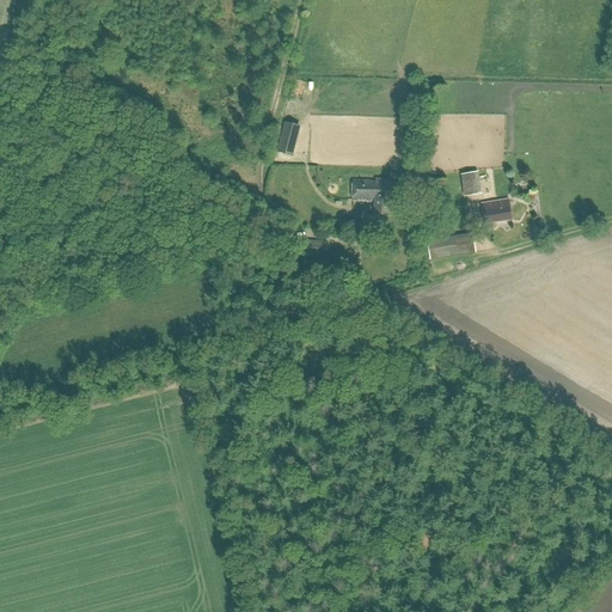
[(281,153),(294,157),(301,126),(288,123),(281,153)]
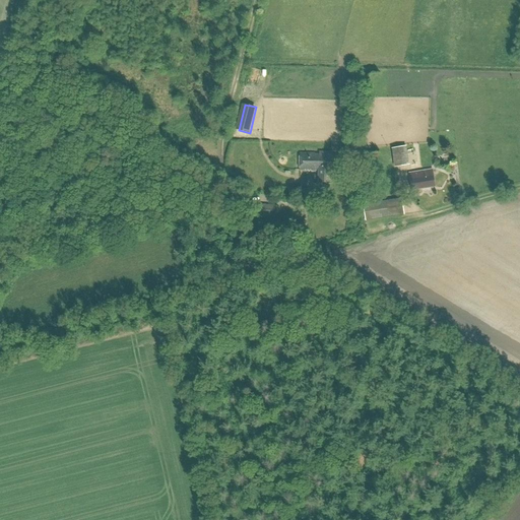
[(351,141),(351,150),(362,150),(362,141),(351,141)]
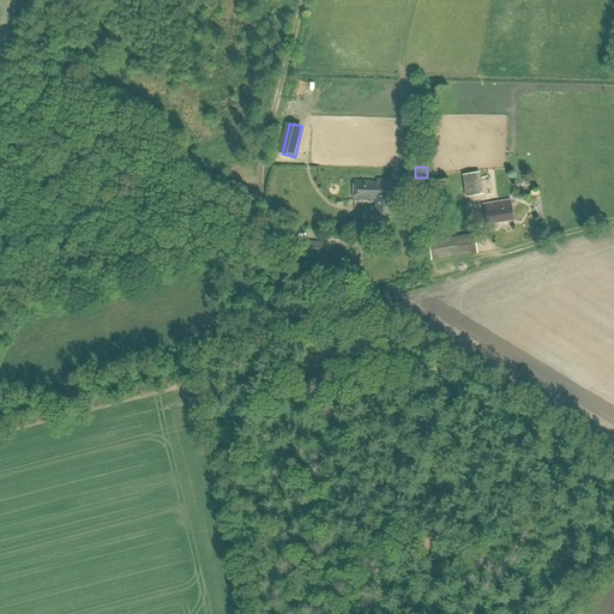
[(467,198),(485,196),(482,173),(464,175),(467,198)]
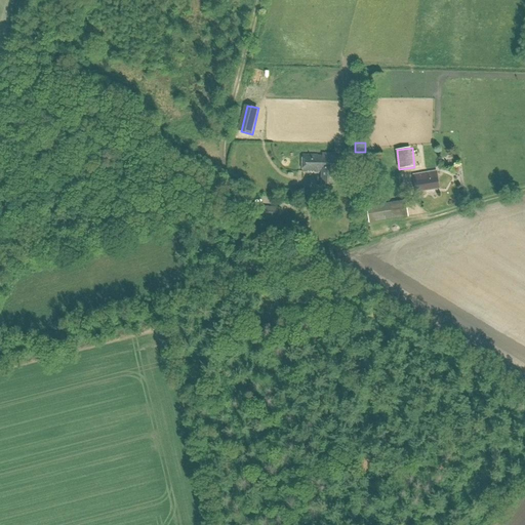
[(337,168),(336,154),(324,155),(324,156),(304,156),(305,173),(324,173),(324,186),(337,186),(337,168)]
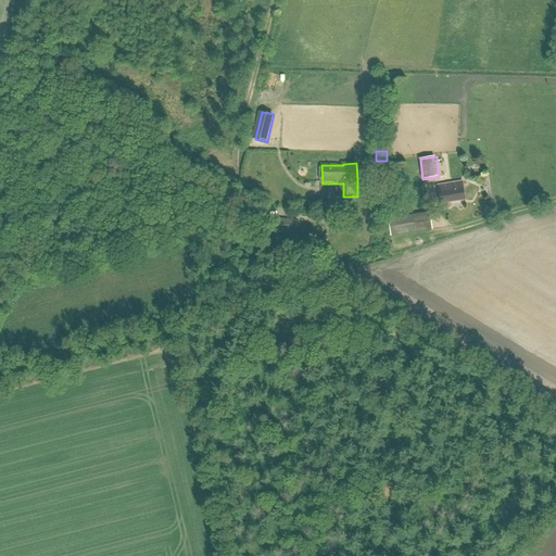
[(464,182),(441,186),(438,186),(440,203),(466,199),(464,182)]
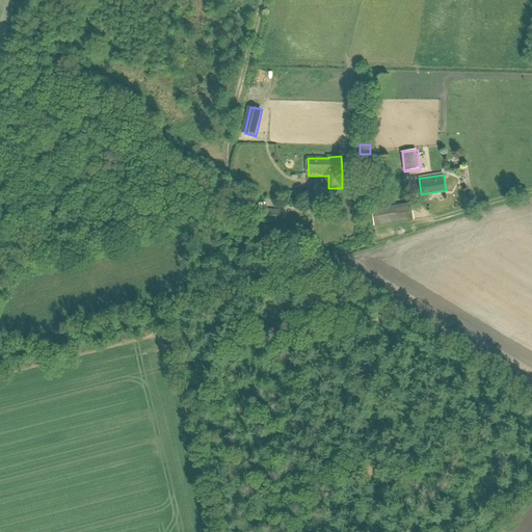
[(384,208),(383,202),(371,204),(375,227),(415,220),(411,204),(384,208)]
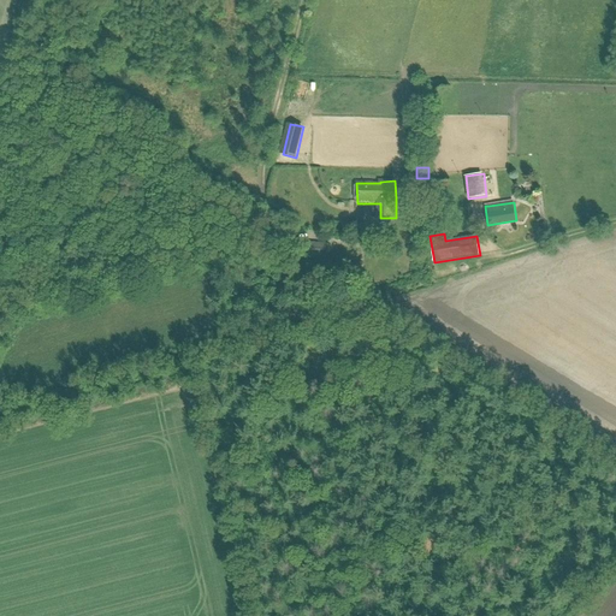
[(329,258),(330,244),(311,243),(309,256),(329,258)]
